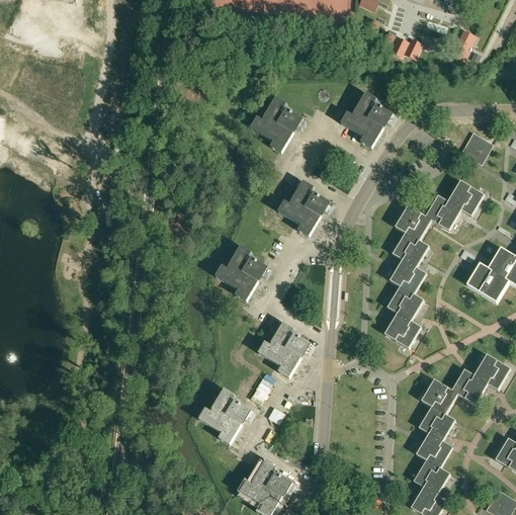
[(378,0),(360,0),(358,4),(372,11),(378,0)]
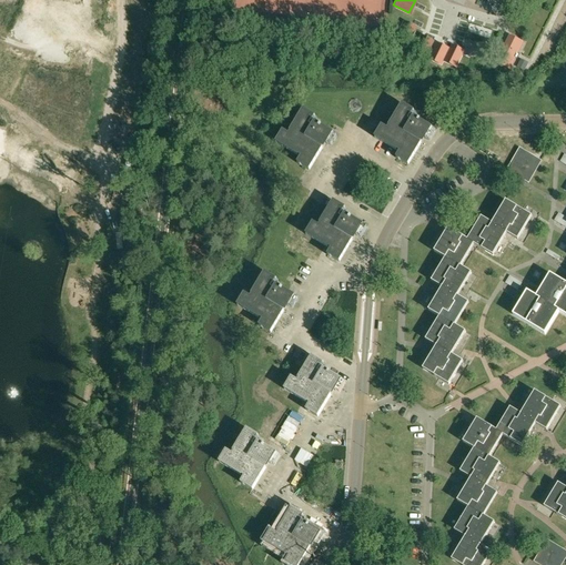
[(406,41),(413,28),(414,26),(402,19),(394,36),(406,41)]
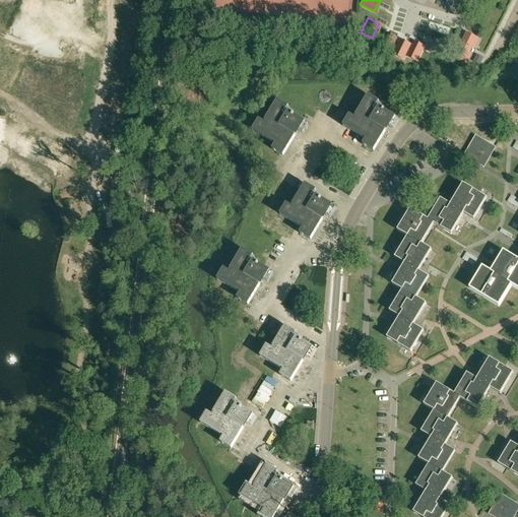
[(388,50),(393,39),(395,36),(384,30),(377,45),(388,50)]
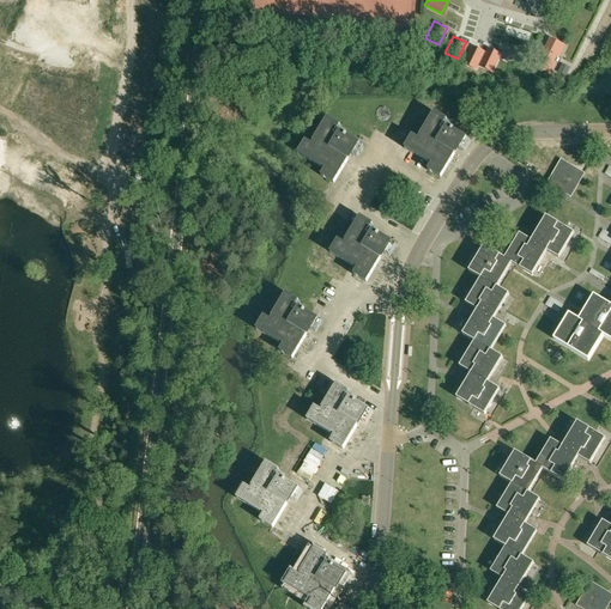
[(476,62),(477,62),(482,53),(483,50),(470,43),(467,47),(461,60),(475,67),(476,62)]
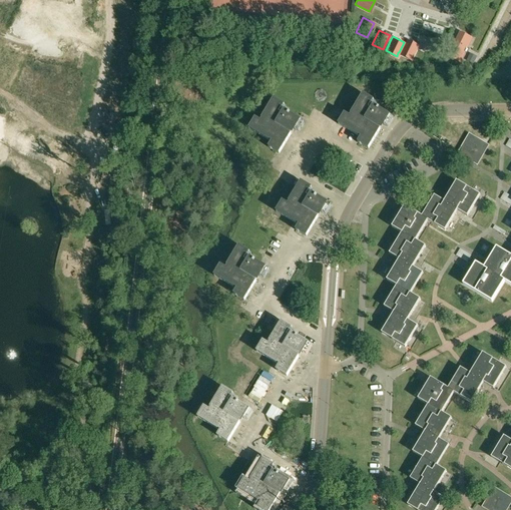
[(403,44),(399,52),(410,58),(416,46),(417,44),(406,38),(405,41),(404,42),(403,44)]
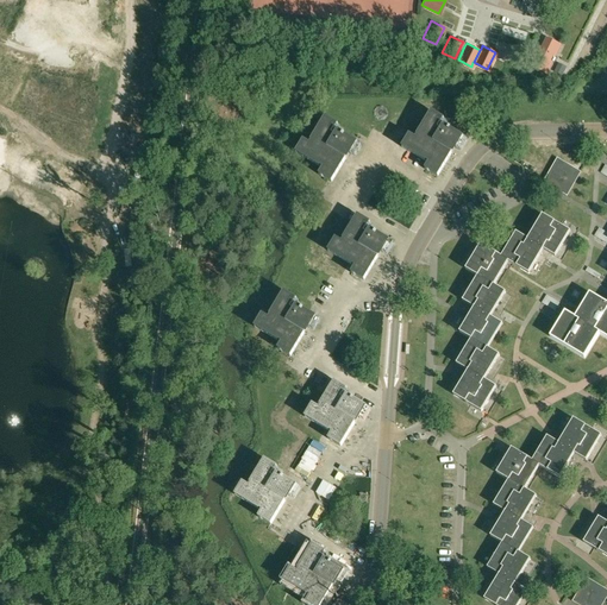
[(514,57),(515,46),(502,45),(502,56),(514,57)]
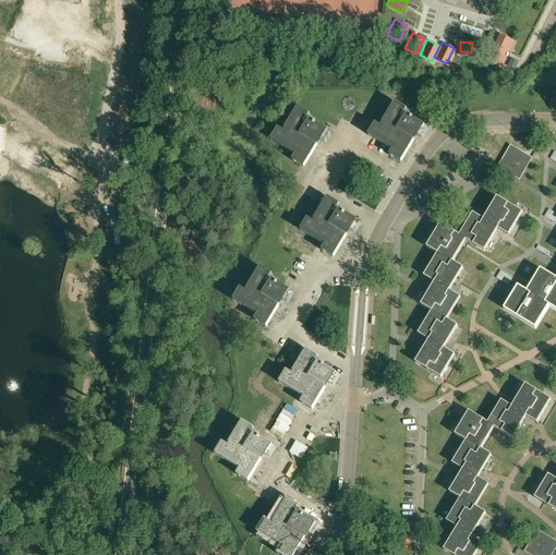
[(504,55),(502,53),(504,51),(505,48),(494,43),(486,59),(497,64),(499,58),(502,59),(504,55)]
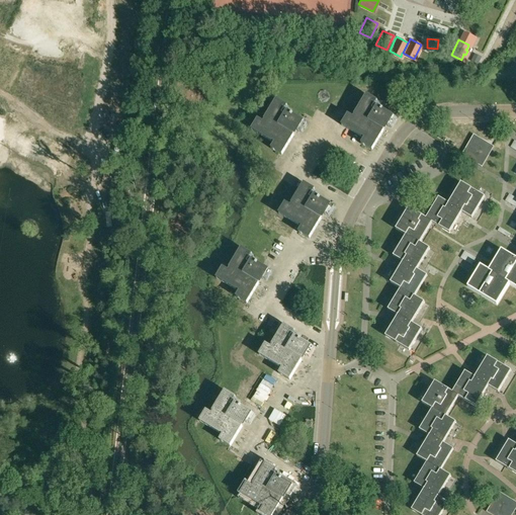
[(479,57),(471,53),(469,58),(476,62),(479,57)]
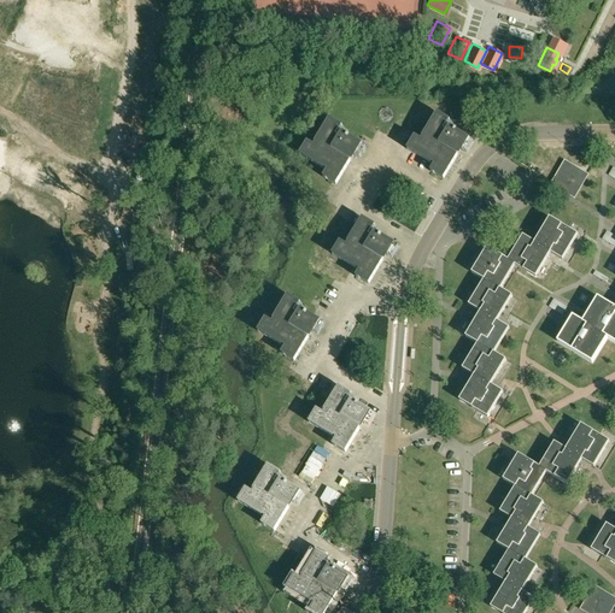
[(413,134),(405,146),(433,163),(428,169),(440,175),(458,146),(461,147),(467,136),(447,124),(446,127),(443,124),(447,117),(435,111),(419,137),(413,134)]
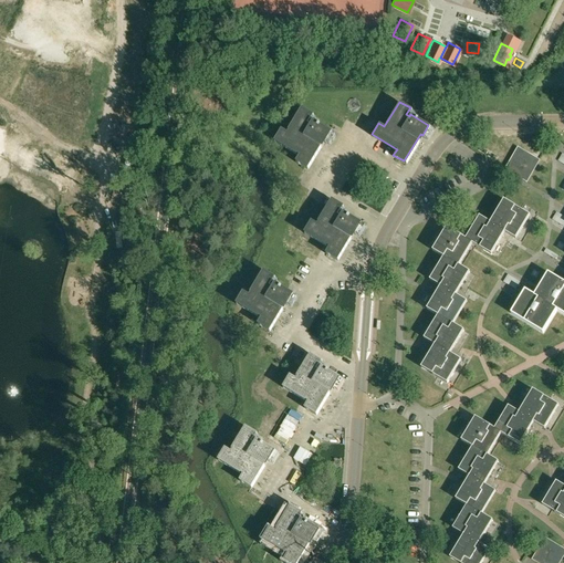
[(280,127),(273,138),(298,154),(294,159),(305,166),(322,138),(324,139),(331,131),(312,118),(311,121),(309,120),(312,113),(301,106),(286,131),(280,127)]
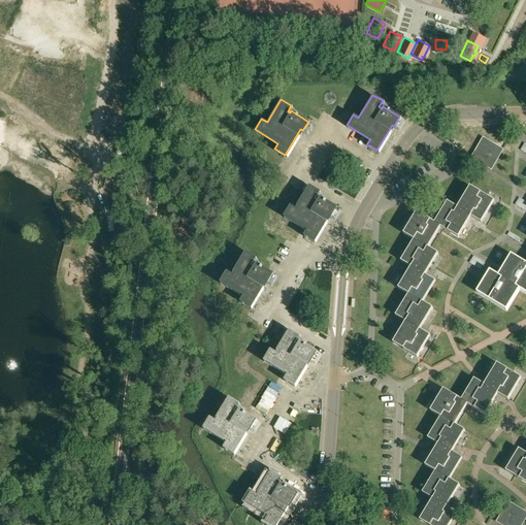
[(470,155),(483,162),(482,162),(489,166),(500,146),(496,144),(494,142),(493,143),(481,136),(470,155)]
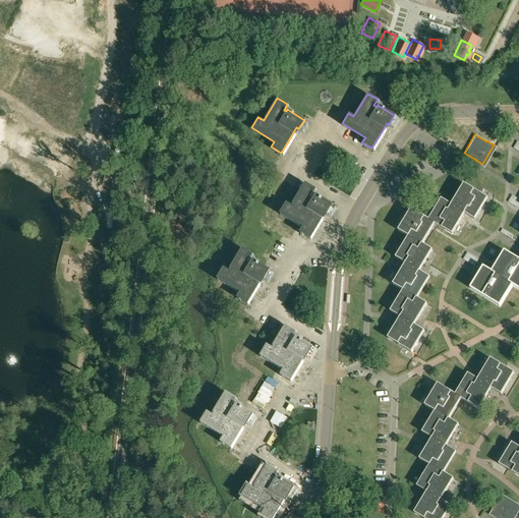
[(461,181),(449,202),(463,211),(468,214),(473,217),(485,195),(476,190),(463,182),(463,181),(462,181),(461,181)]
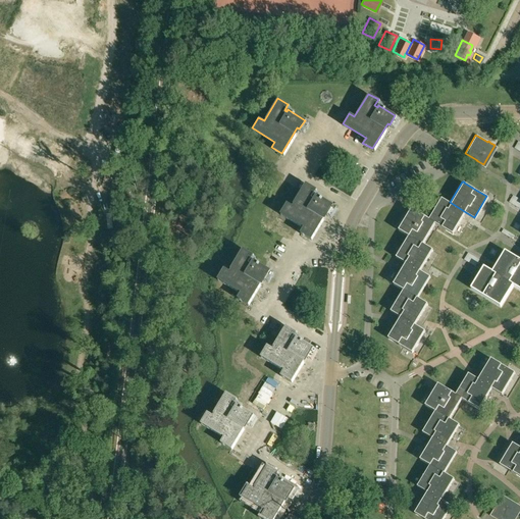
[(305,183),(301,189),(291,206),(286,203),(279,212),(302,226),(298,231),(308,238),(323,212),(326,214),(331,205),(314,195),(313,196),(311,195),(314,189),(305,183)]
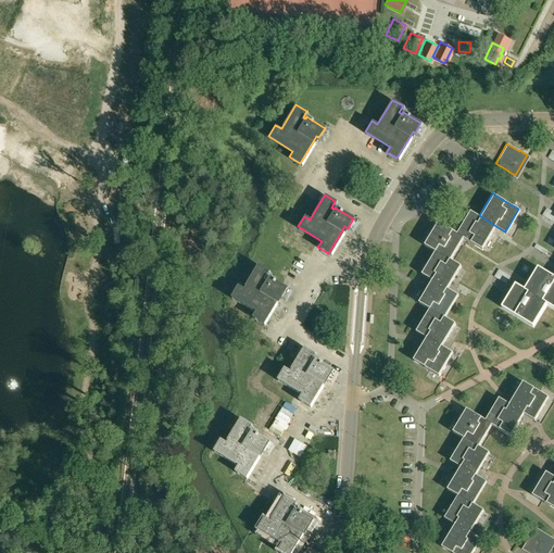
[(127,202),(125,211),(135,213),(136,204),(127,202)]
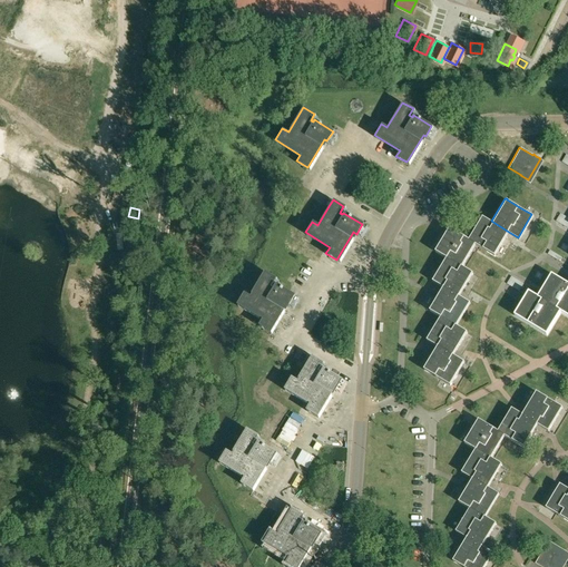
[(567,223),(567,215),(559,211),(555,218),(567,226),(567,223)]
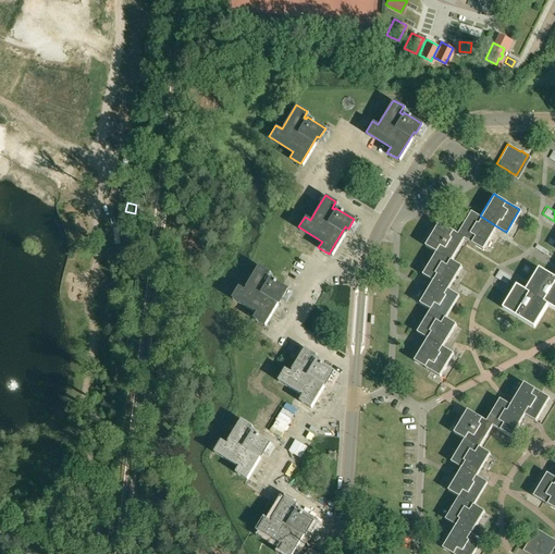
[(470,209),(456,232),(463,236),(467,239),(482,248),(495,225),(480,216),(475,212),(470,209)]
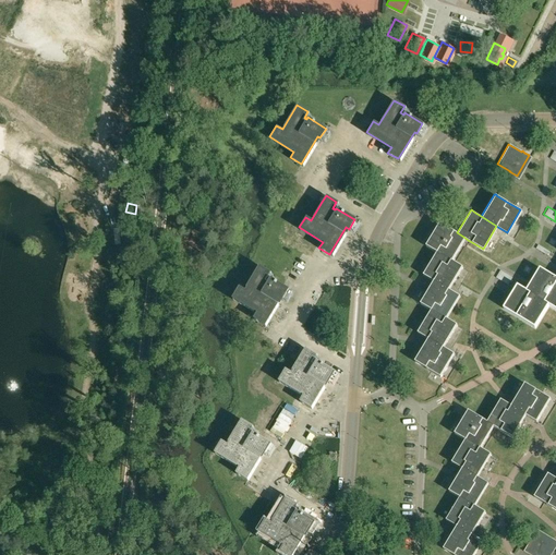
[(424,244),(435,251),(450,260),(450,258),(463,237),(457,232),(438,221),(424,244)]
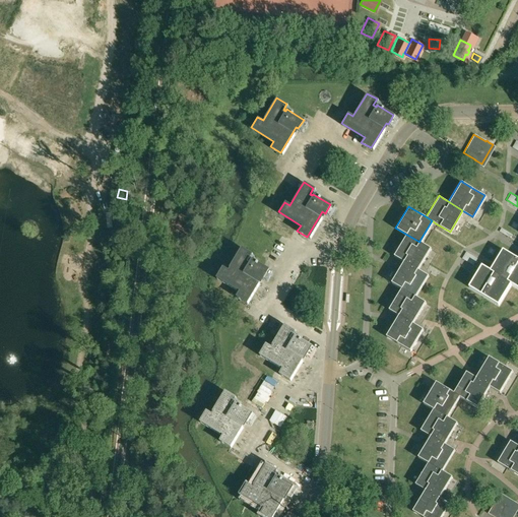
[(511,233),(500,225),(498,230),(509,236),(511,233)]
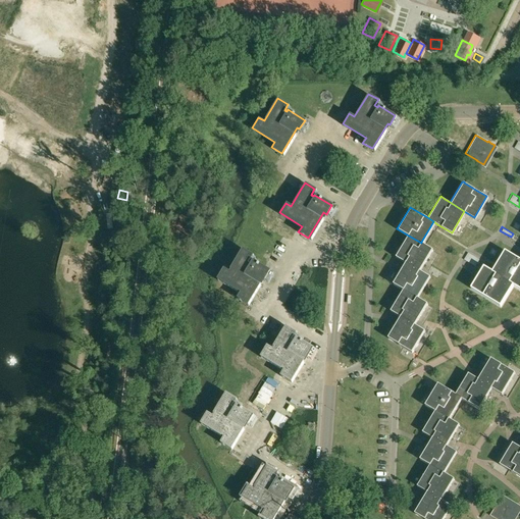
[(395,255),(395,256),(404,261),(405,260),(418,269),(431,248),(423,244),(423,243),(421,242),(421,243),(407,235),(405,237),(401,245),(395,255)]
